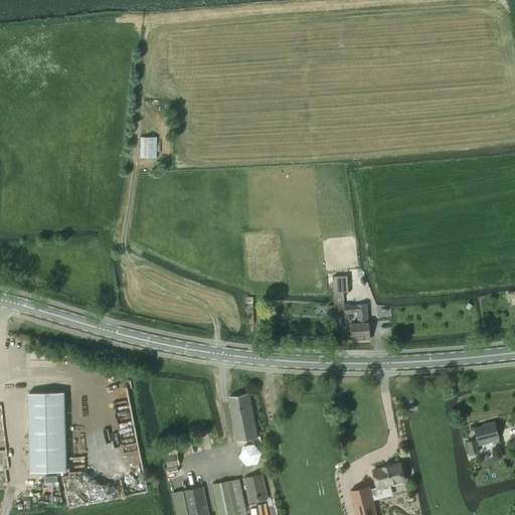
[(141,137),(140,158),(156,158),(157,137),(141,137)]
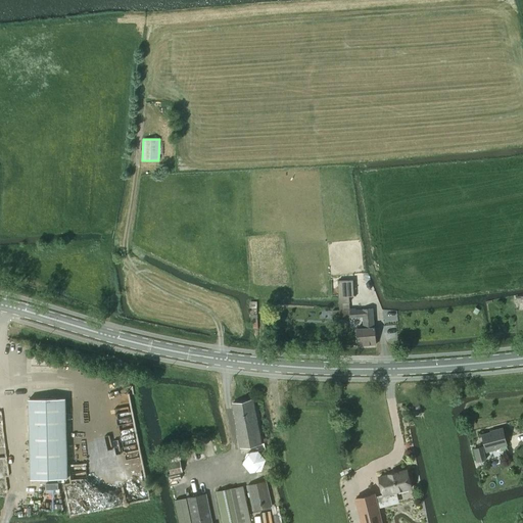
[(352,280),(338,281),(339,293),(339,311),(333,311),(334,320),(350,319),(350,318),(363,317),(363,328),(357,328),(358,345),(376,344),(374,327),(373,308),(349,310),(348,307),(348,296),(353,296),(352,280)]
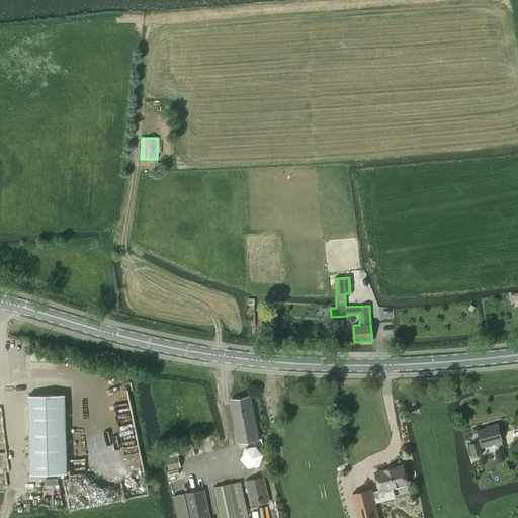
[(30,473),(39,473),(67,472),(65,395),(28,396),(30,473)]
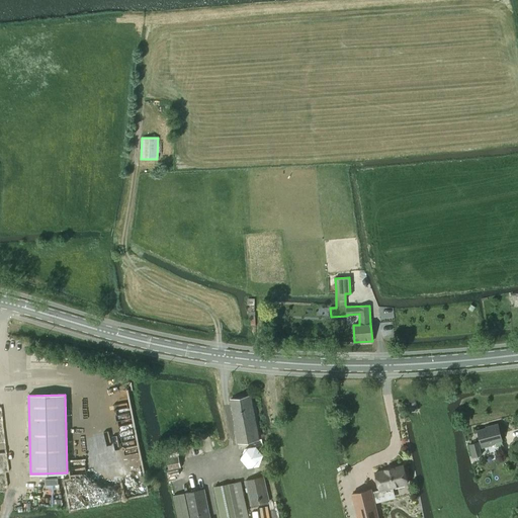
[(251,396),(231,400),(239,443),(259,439),(251,396)]
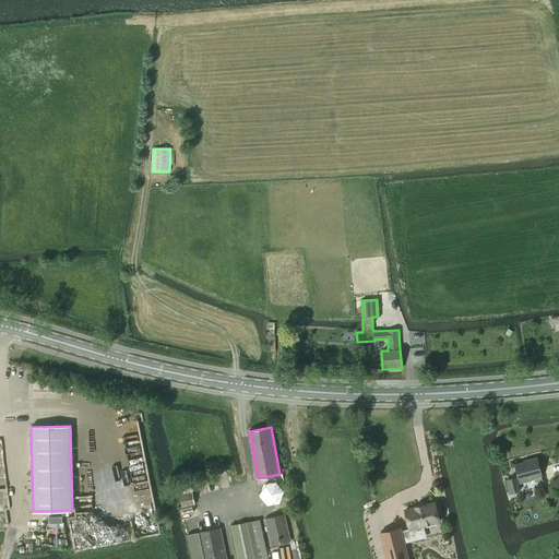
[(520,483),(534,480),(533,477),(542,475),(537,458),(524,461),(524,462),(515,464),(519,477),(516,478),(516,477),(507,479),(510,494),(520,491),(518,483),(520,483)]
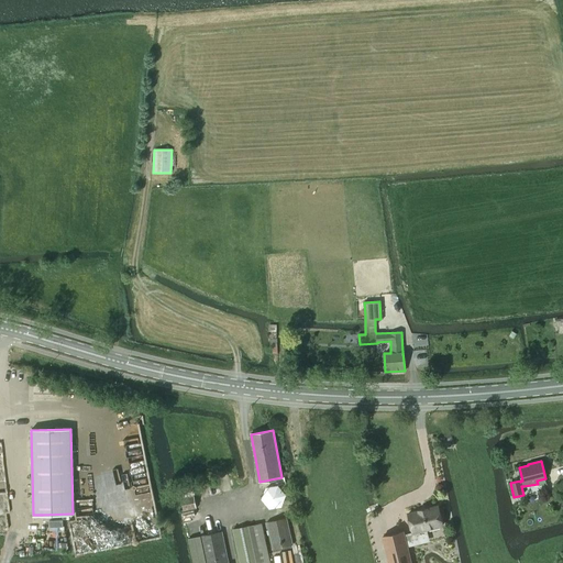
[(181,498),(184,510),(196,508),(194,496),(181,498)]
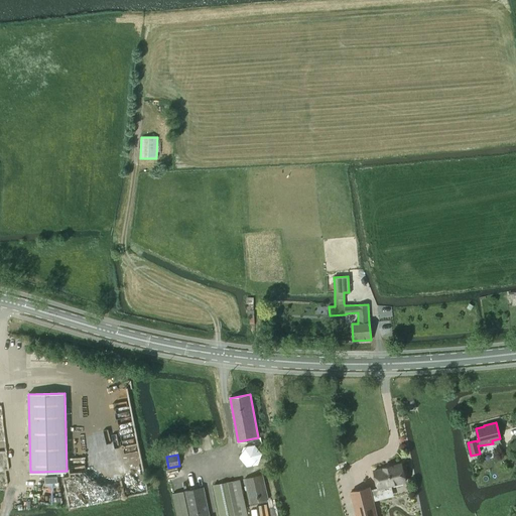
[(370,487),(350,492),(356,515),(376,515),(372,497),(389,492),(388,487),(405,482),(401,464),(391,467),(391,466),(383,468),(383,469),(374,471),(378,488),(370,490),(370,487)]
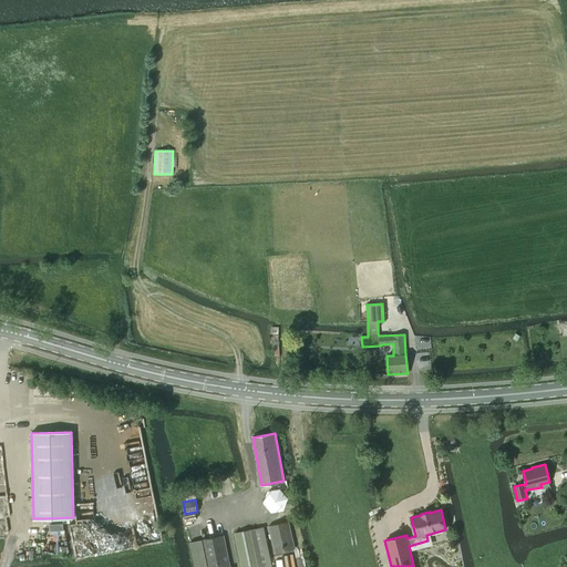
[(275,553),(284,552),(295,548),(289,522),(269,527),(275,553)]
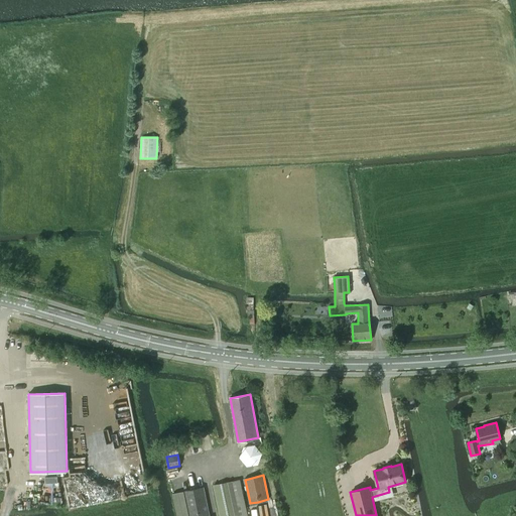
[(247,515),(240,480),(214,485),(220,515),(247,515)]
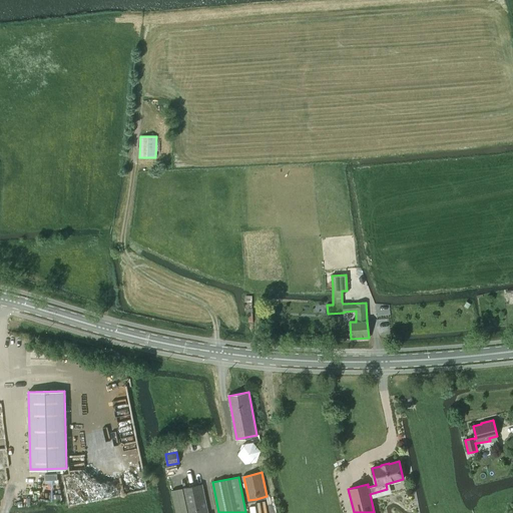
[(207,512),(202,485),(182,489),(187,512),(207,512)]
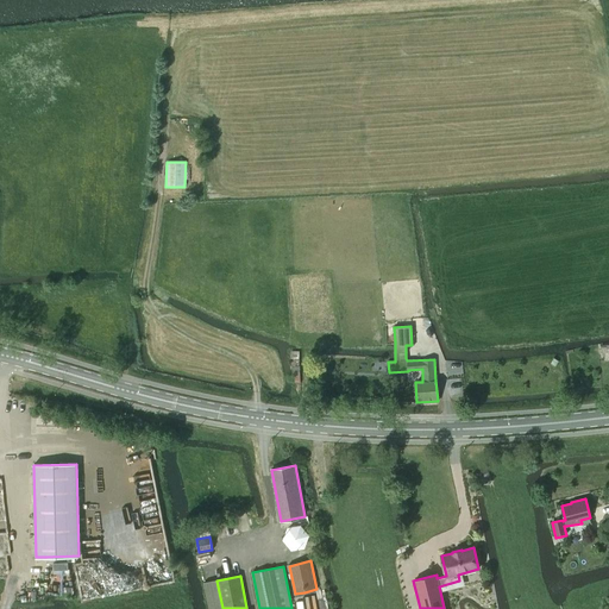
All buildings are outlined.
